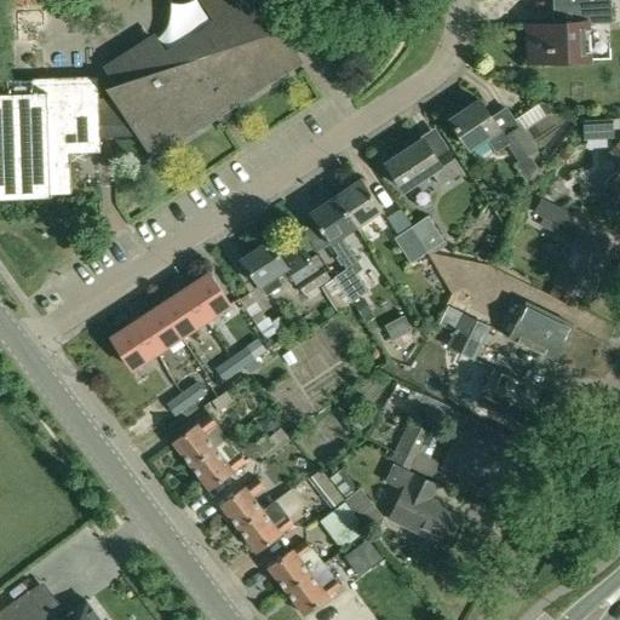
[(119,102),(98,102),(99,127),(135,125),(151,153),(153,151),(153,150),(170,139),(172,144),(274,79),(270,75),(294,59),(296,59),(297,59),(283,38),(290,33),(286,27),(269,0),(204,0),(219,23),(166,57),(154,39),(108,69),(120,87),(114,90),(113,90),(112,91),(119,102)]
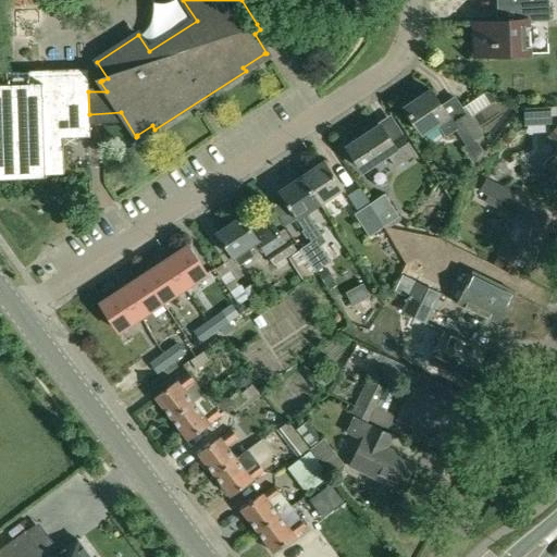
[(497,22),(473,23),(475,58),(531,56),(530,22),(551,21),(549,5),(522,7),(522,21),(497,22)]
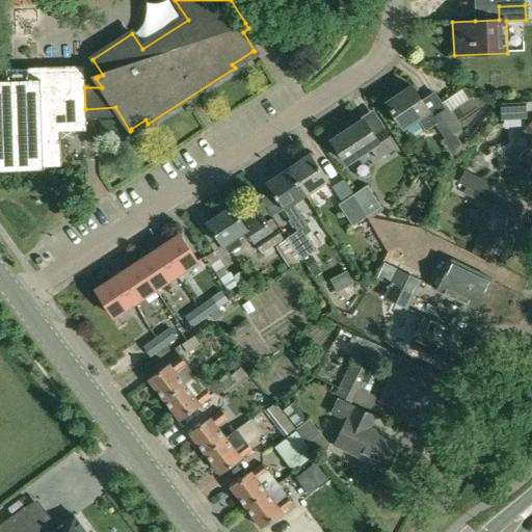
[(5,81),(0,80),(0,170),(45,169),(45,166),(60,165),(59,131),(85,130),(86,130),(85,113),(85,109),(84,87),(83,64),(4,69),(5,81)]
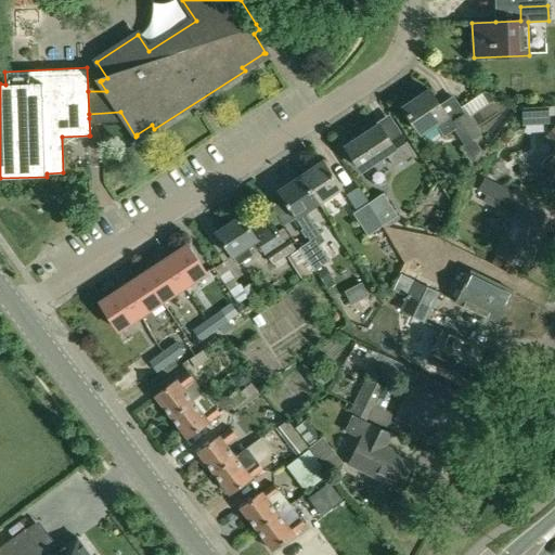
[(430,91),(403,108),(421,136),(437,125),(444,138),(455,130),(466,146),(462,149),(472,165),(481,152),(474,140),(481,136),(468,116),(461,108),(447,117),(439,104),(430,91)]
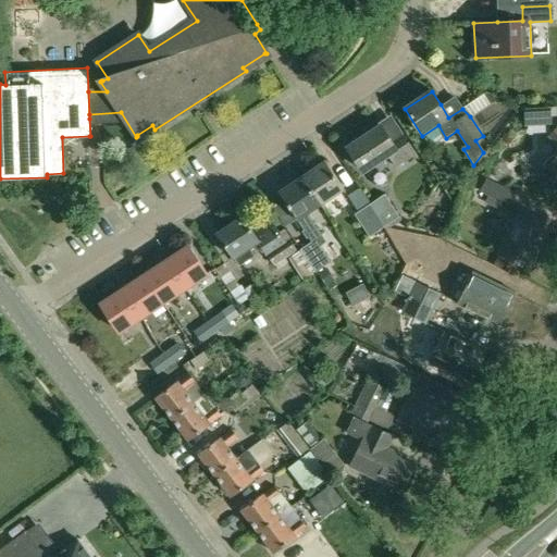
[(549,108),(522,109),(523,124),(551,123),(549,108)]
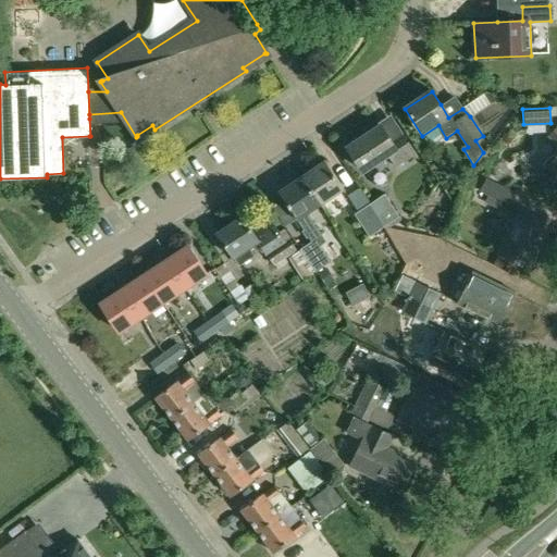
[(380,125),(347,147),(364,173),(385,159),(393,170),(415,155),(403,136),(392,144),(380,125)]
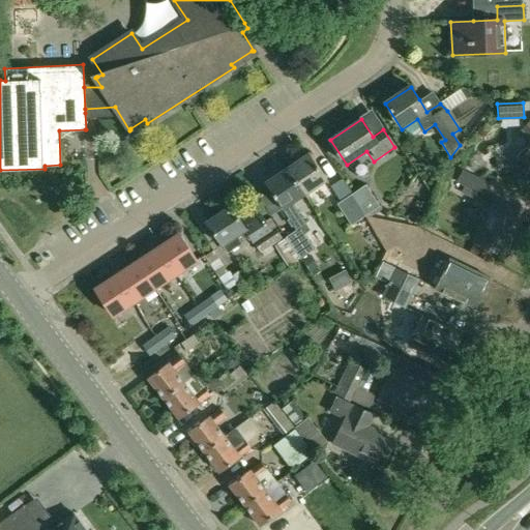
[(529,136),(529,147),(516,163),(527,174),(529,171),(529,120),(522,128),(529,136)]
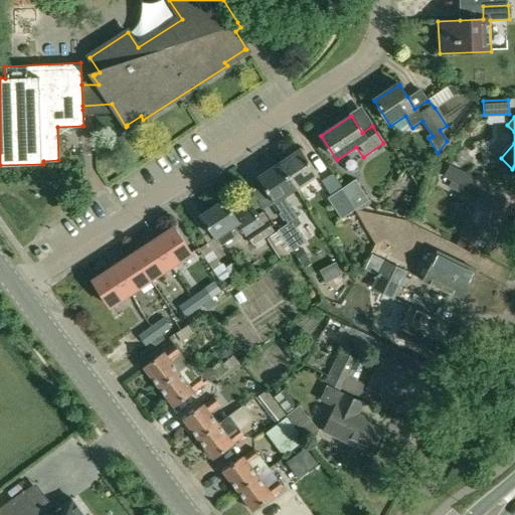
[(301,149),(278,164),(295,191),(318,175),(301,149)]
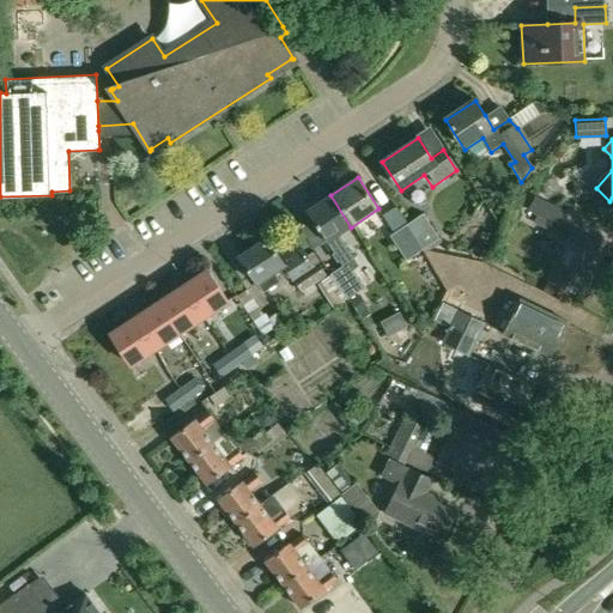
[(331,195),(307,211),(328,243),(344,266),(331,275),(346,299),(364,287),(352,269),(358,266),(338,236),(351,228),(331,195)]
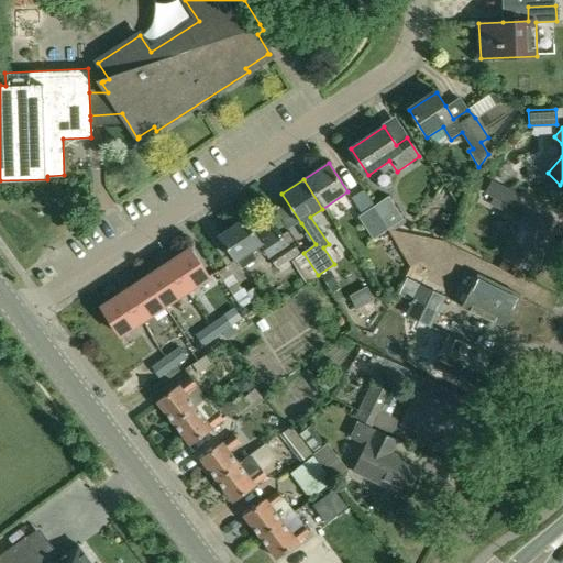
[(493,180),(485,194),(494,198),(490,206),(504,212),(508,205),(514,208),(520,195),(493,180)]
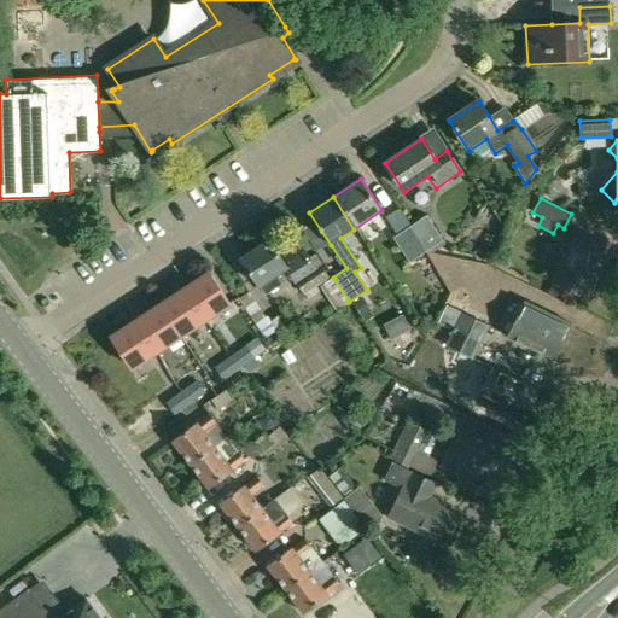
[(426,215),(410,226),(426,251),(443,240),(426,215)]
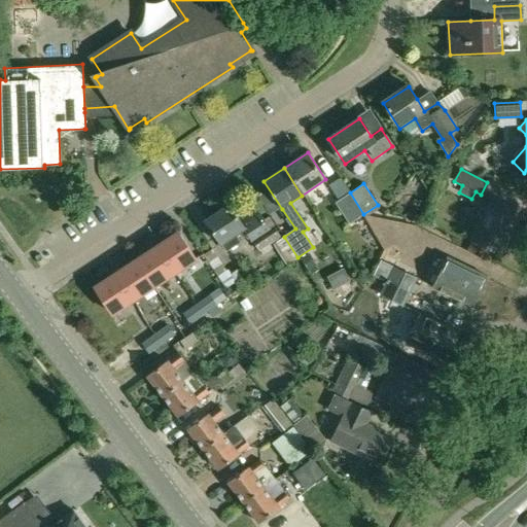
[(350,192),(336,203),(349,223),(363,214),(350,192)]
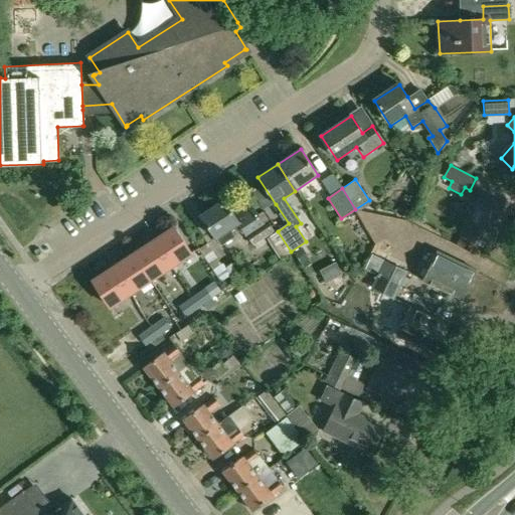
[(481,194),(461,234),(490,248),(503,222),(505,223),(509,214),(507,213),(510,208),(481,194)]
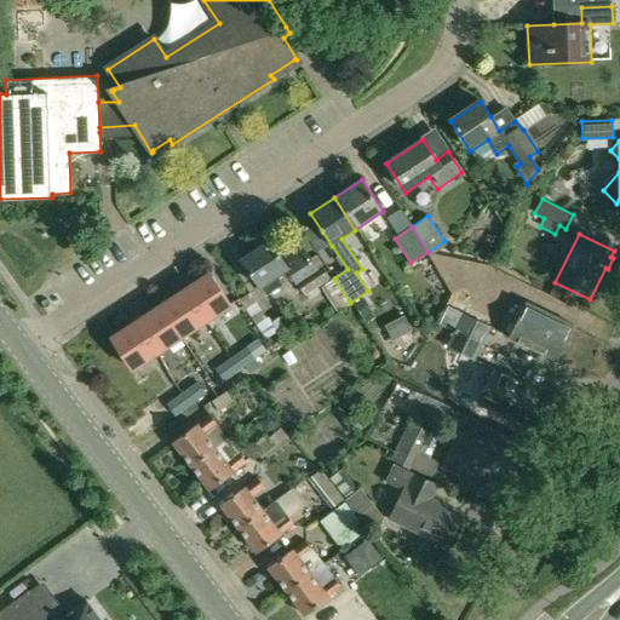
[(270,240),(242,259),(260,287),(267,296),(282,286),(276,276),(287,269),(297,282),(317,269),(298,240),(279,252),(270,240)]
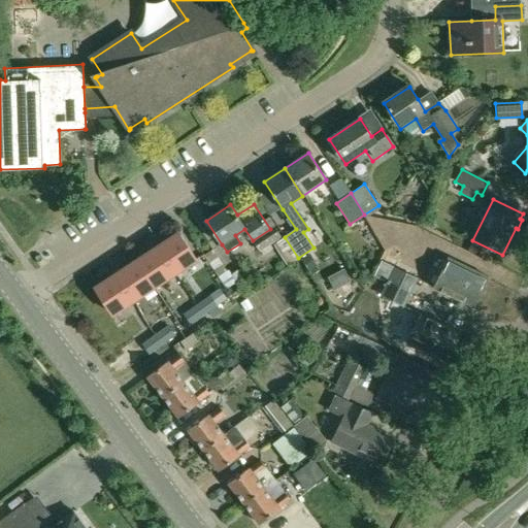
[(276,229),(255,243),(260,252),(261,252),(263,255),(273,249),(270,244),(282,237),(276,229)]
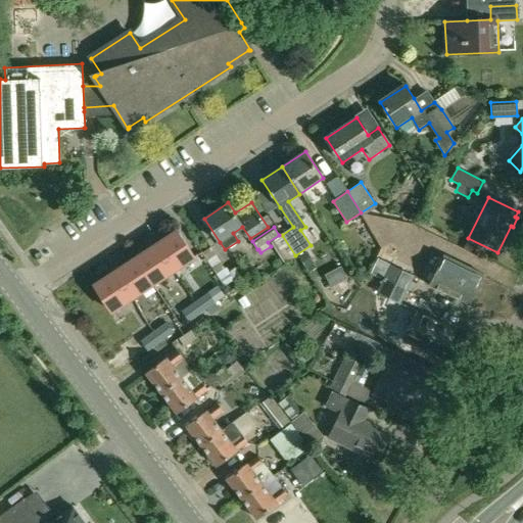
[(178,231),(154,246),(172,272),(194,256),(178,231)]
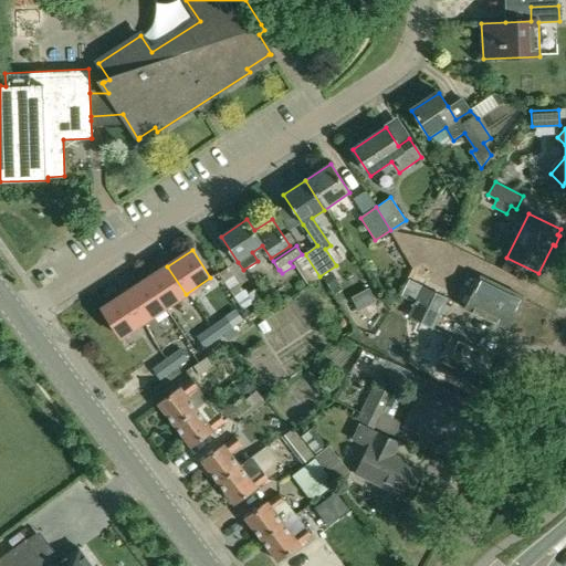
[(305,254),(293,262),(307,284),(320,276),(305,254)]
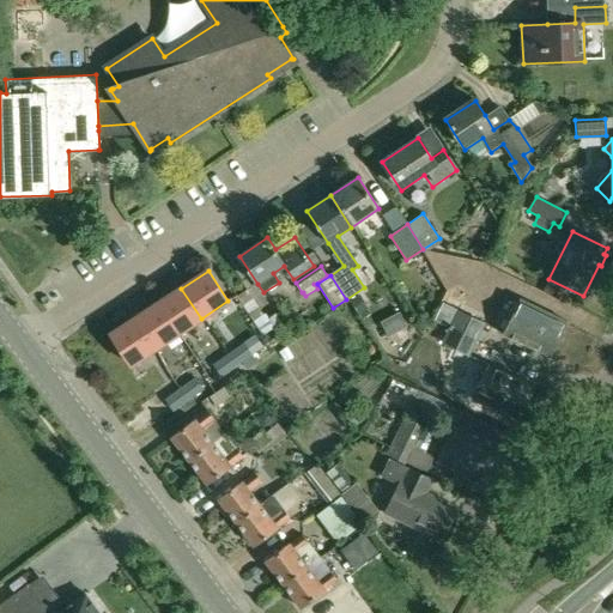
[(181,289),(158,304),(177,334),(201,319),(181,289)]
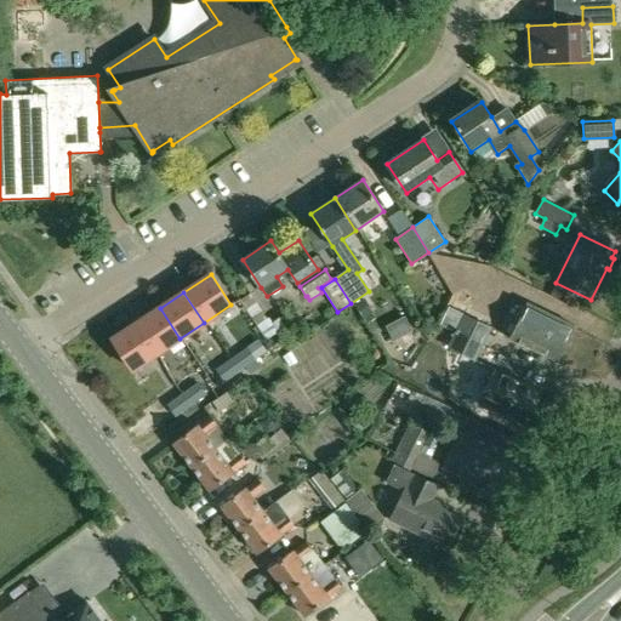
[(250,294),(239,300),(257,326),(267,319),(250,294)]
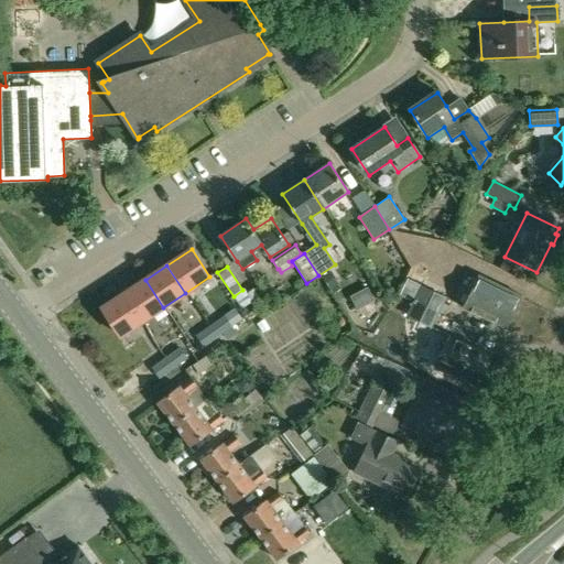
[(331,272),(322,278),(332,292),(339,286),(331,272)]
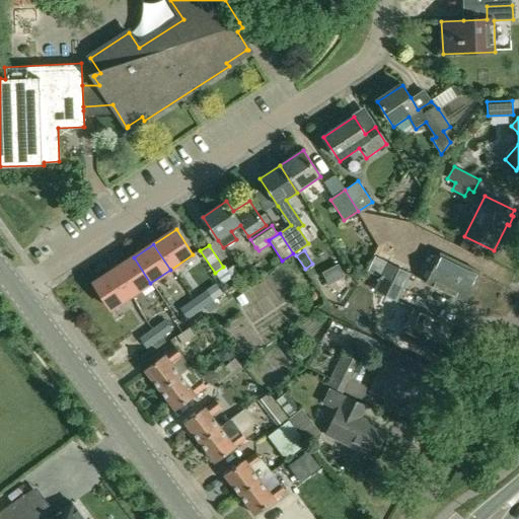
[(440,253),(426,282),(466,302),(480,274),(440,253)]
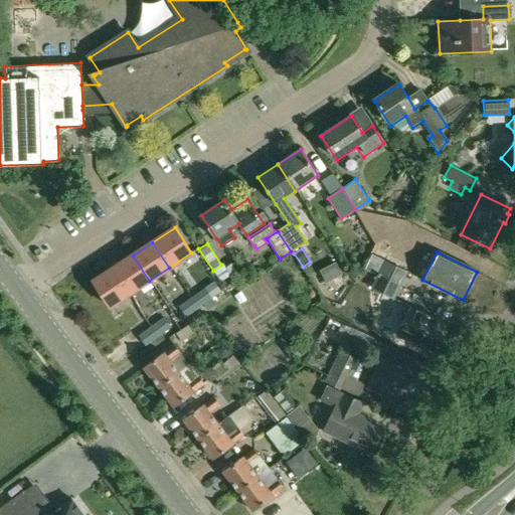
[(372,254),(365,269),(378,275),(385,261),(372,254)]
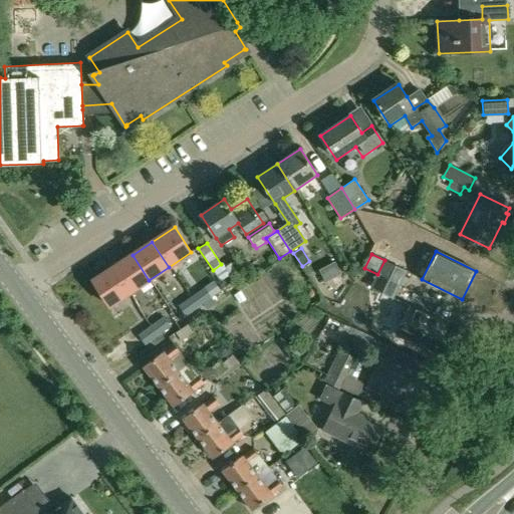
[(133,255),(111,268),(129,293),(149,280),(133,255)]
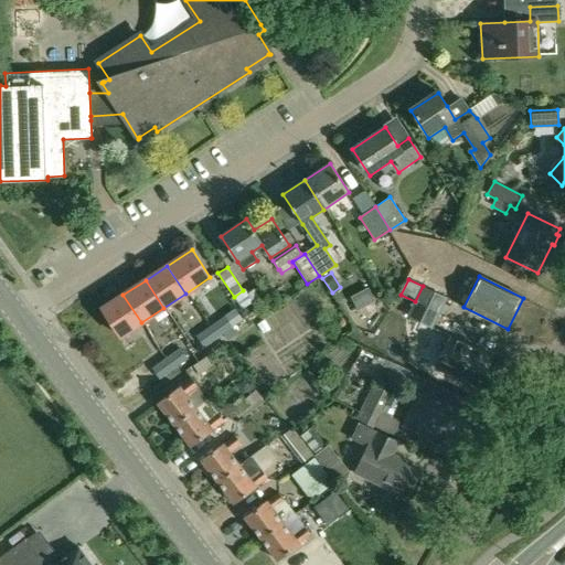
[(259,285),(248,294),(263,317),(275,308),(259,285)]
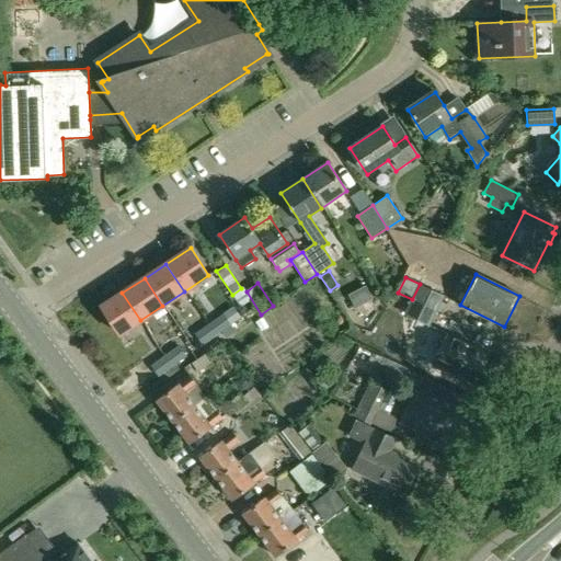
[(420,284),(412,299),(437,311),(444,296),(420,284)]
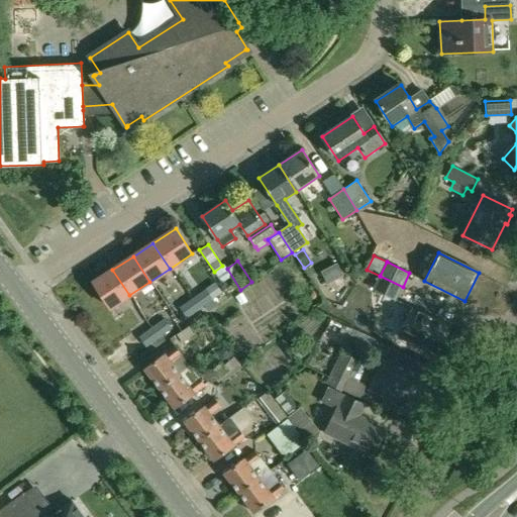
[(214,272),(213,272),(221,284),(230,278),(222,266),(214,272)]
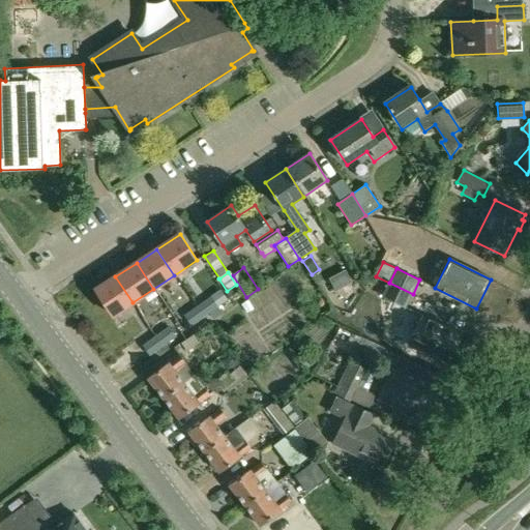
[(115,276),(95,290),(113,316),(133,302),(115,276)]
